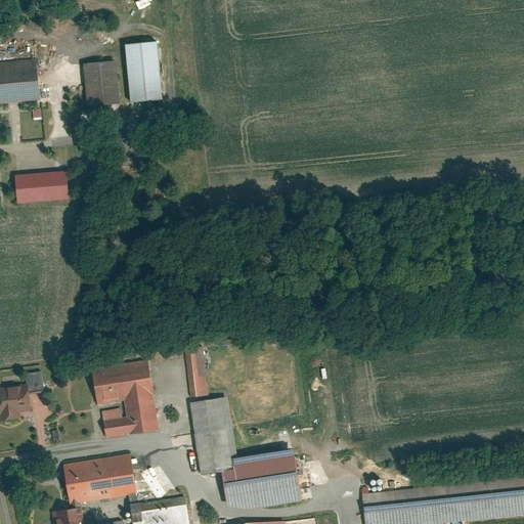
[(151,0),(137,0),(134,2),(137,8),(153,1),(151,0)]
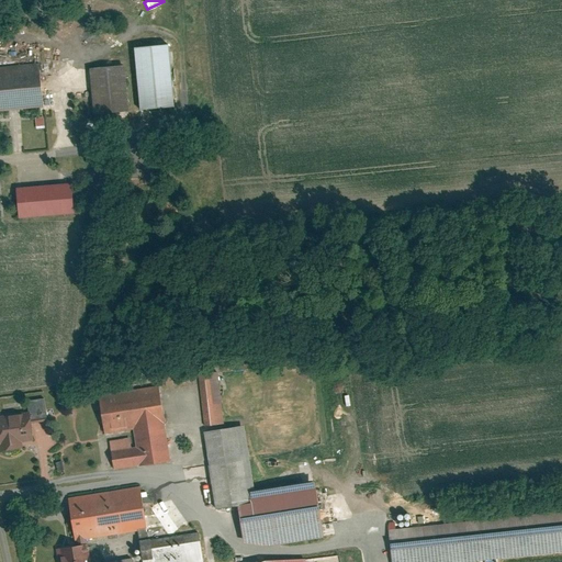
[(170,44),(134,47),(139,112),(176,109),(170,44)]
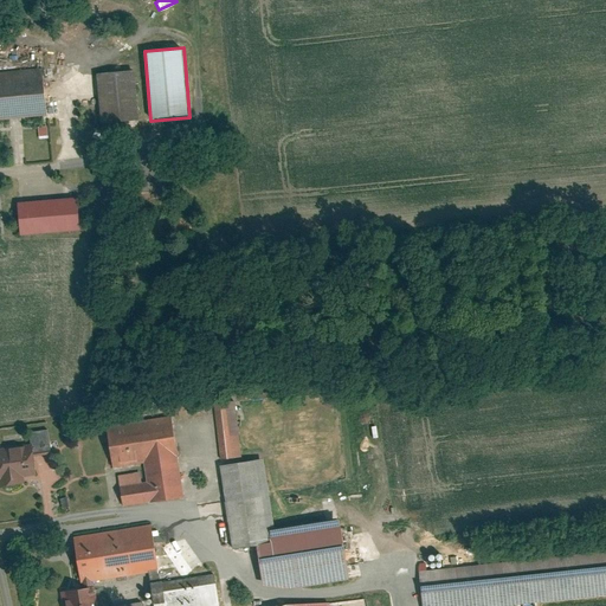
[(0,120),(47,117),(44,68),(0,69),(0,120)]
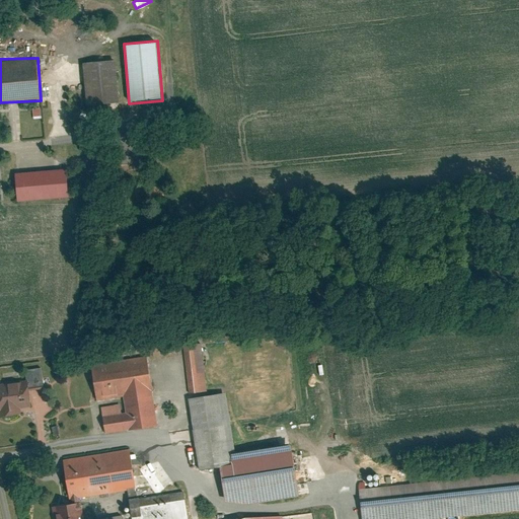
[(117,60),(82,62),(84,102),(119,100),(117,60)]
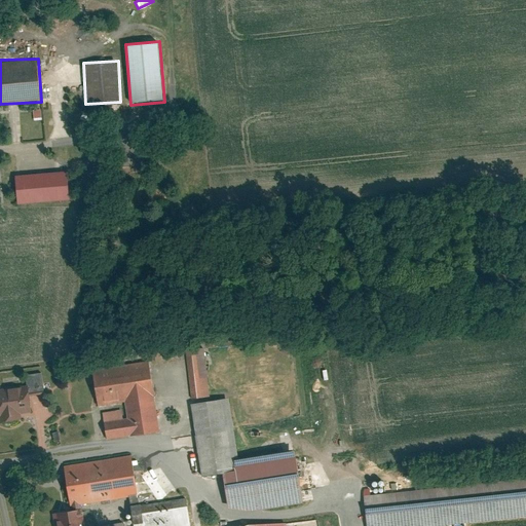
[(65,171),(12,174),(13,204),(66,202),(65,171)]
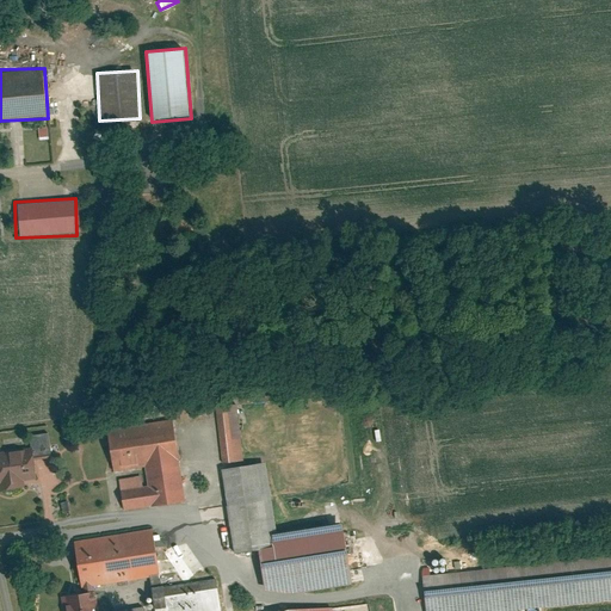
[(257,545),(261,586),(296,591),(349,585),(340,518),(276,526),(267,458),(244,462),(238,408),(214,412),(232,549),(257,545)]
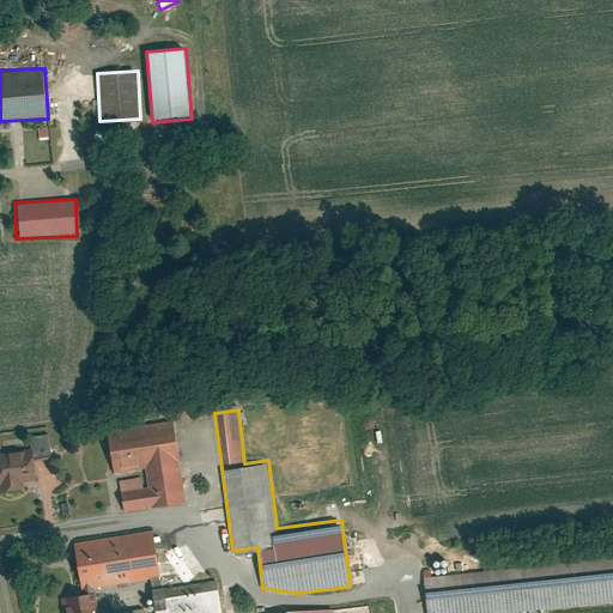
[(171,422),(105,431),(111,468),(144,463),(147,486),(135,489),(133,475),(116,478),(122,511),(184,502),(171,422)]
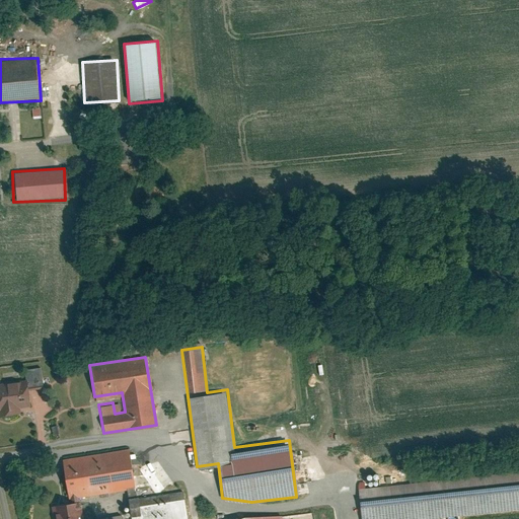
[(27,381),(0,384),(0,417),(19,415),(18,408),(29,405),(28,389),(43,387),(41,368),(25,369),(27,381)]
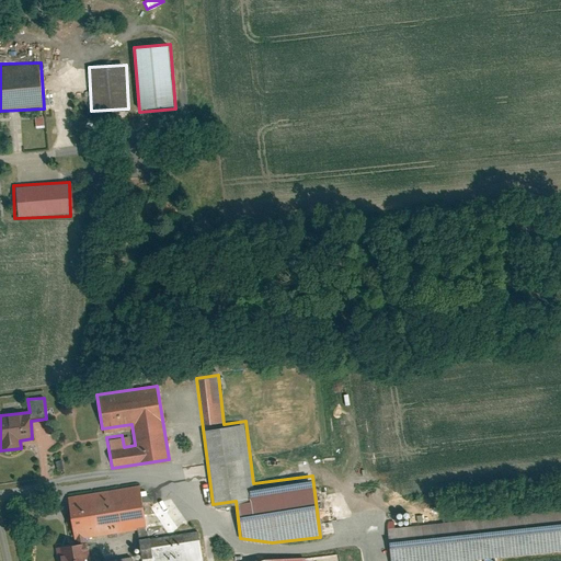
[(137,484),(64,496),(70,538),(77,538),(78,544),(59,547),(61,560),(89,560),(87,548),(83,549),(81,538),(135,530),(145,528),(137,484)]
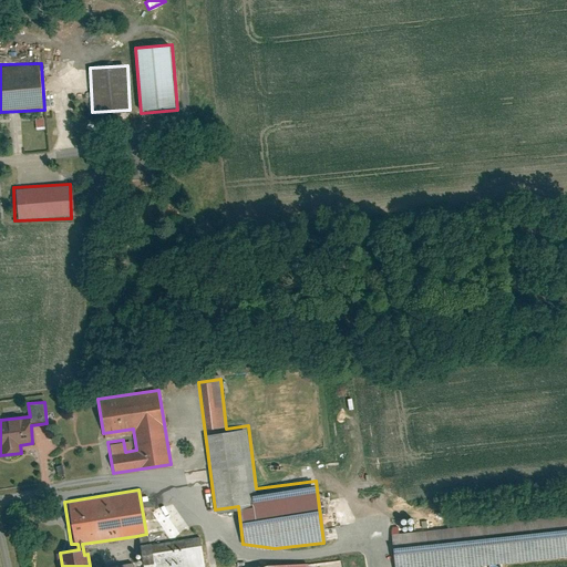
[(566,512),(391,531),(394,566),(473,566),(566,557),(566,512)]
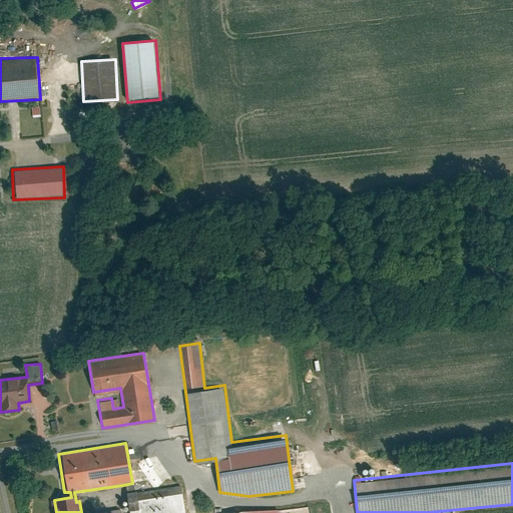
[(133,492),(132,483),(123,485),(126,512),(183,512),(180,485),(133,492)]
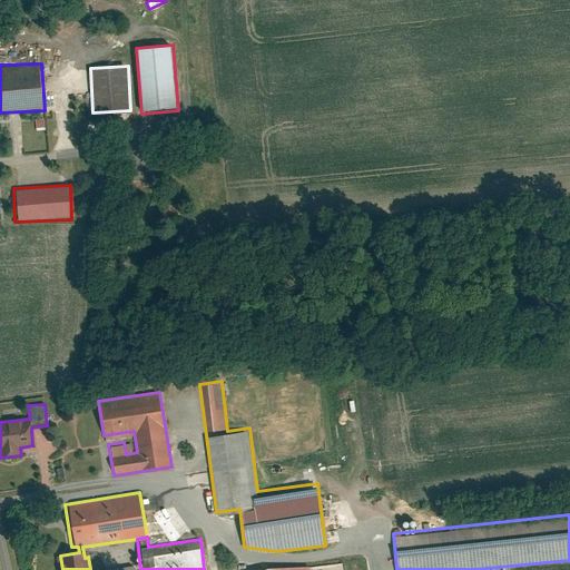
All buildings are outlined.
